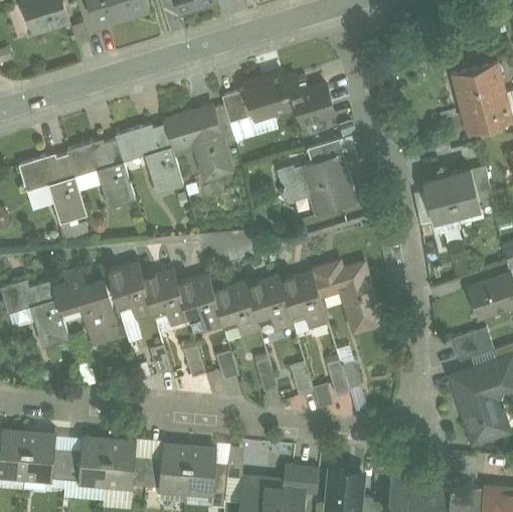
[(21,0),(32,33),(69,22),(61,0),(21,0)]
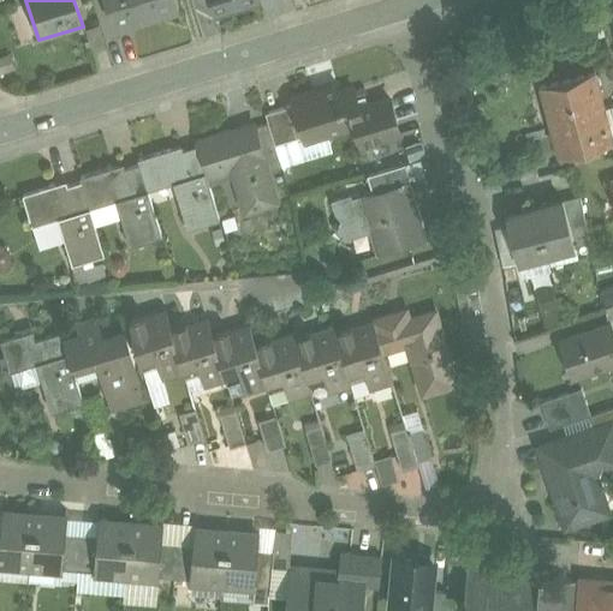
[(140,0),(105,0),(114,29),(146,19),(140,0)]
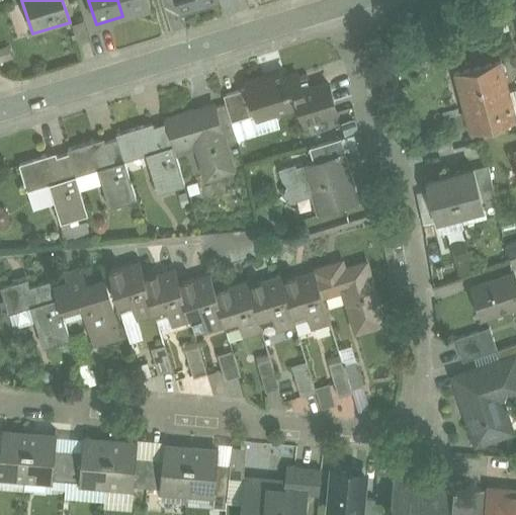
[(147,0),(117,0),(122,16),(150,8),(147,0)]
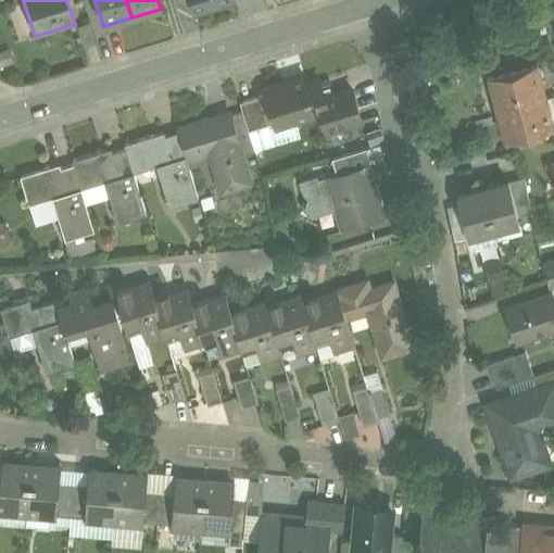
[(188,0),(192,12),(234,0),(188,0)]
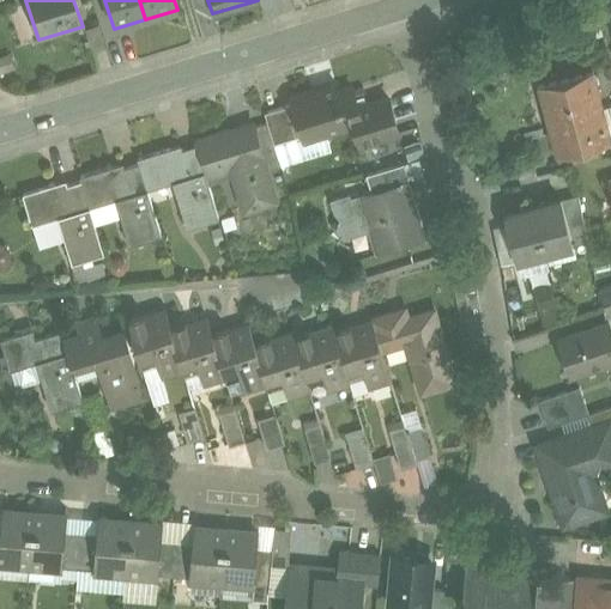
[(592,74),(536,89),(555,158),(610,144),(592,74)]
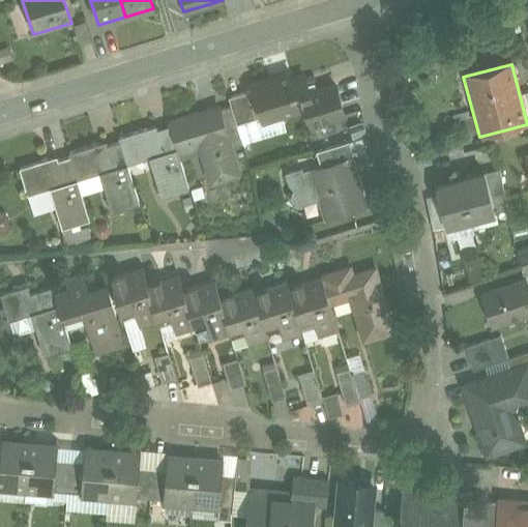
[(289,76),(252,87),(253,92),(261,119),(274,115),(276,119),(300,111),(289,76)]
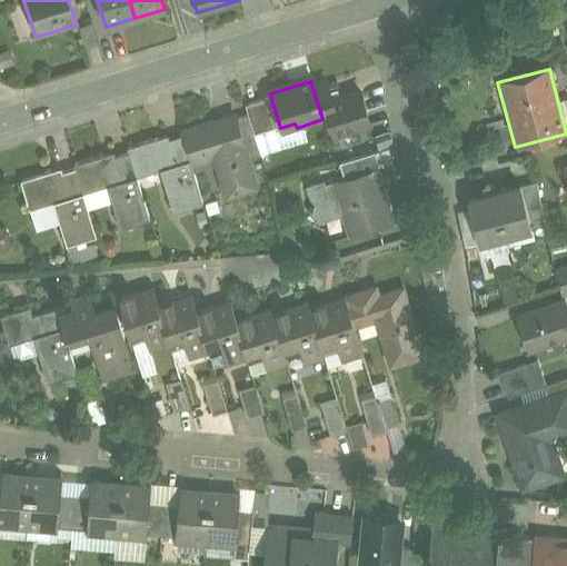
[(359,93),(339,100),(337,92),(329,95),(326,85),(314,88),(311,81),(310,81),(322,119),(328,118),(334,137),(369,126),(359,93)]
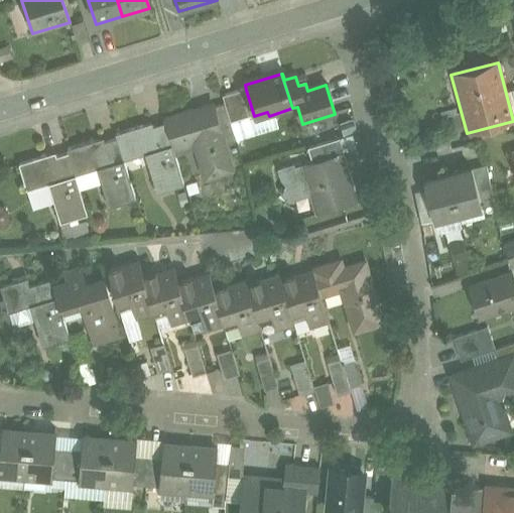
[(246,90),(222,97),(225,106),(230,123),(254,116),(246,90)]
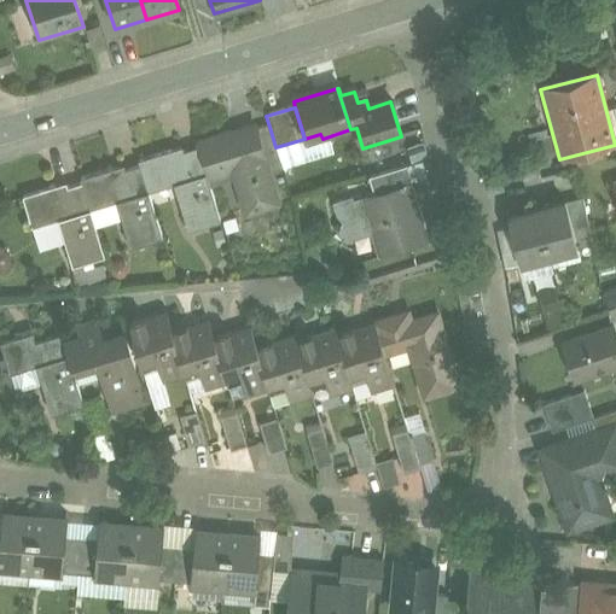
[(269,127),(255,132),(262,155),(277,151),(275,147),(269,127)]
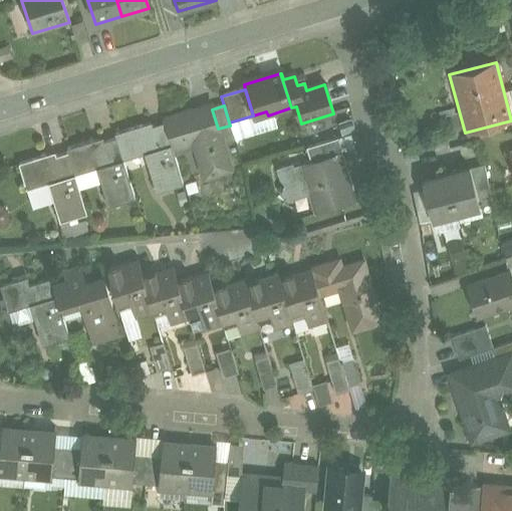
[(212,109),(191,116),(189,112),(163,120),(164,124),(171,147),(198,139),(199,145),(195,147),(204,178),(231,170),(218,129),(212,109)]
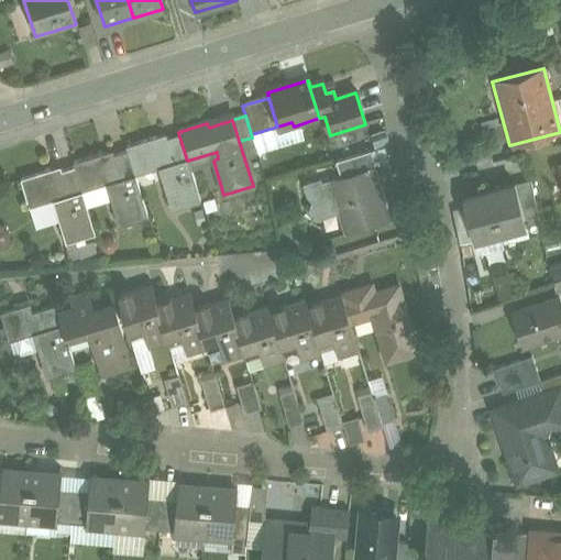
[(179,136),(156,143),(155,140),(125,149),(127,152),(134,176),(163,167),(165,175),(161,176),(171,211),(200,202),(187,161),(179,136)]
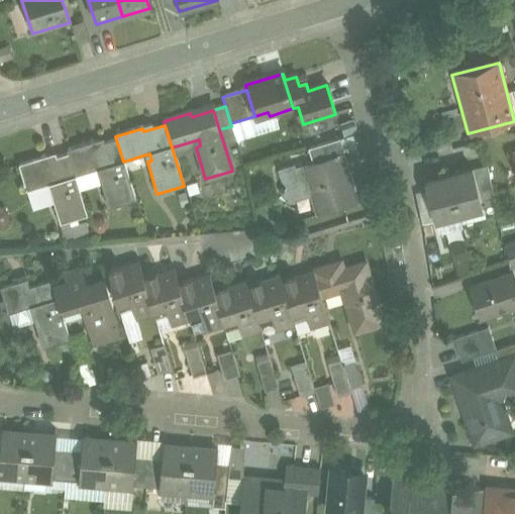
[(94,142),(67,150),(68,155),(75,177),(101,169),(103,175),(99,177),(108,208),(135,201),(123,162),(116,139),(95,146),(94,142)]
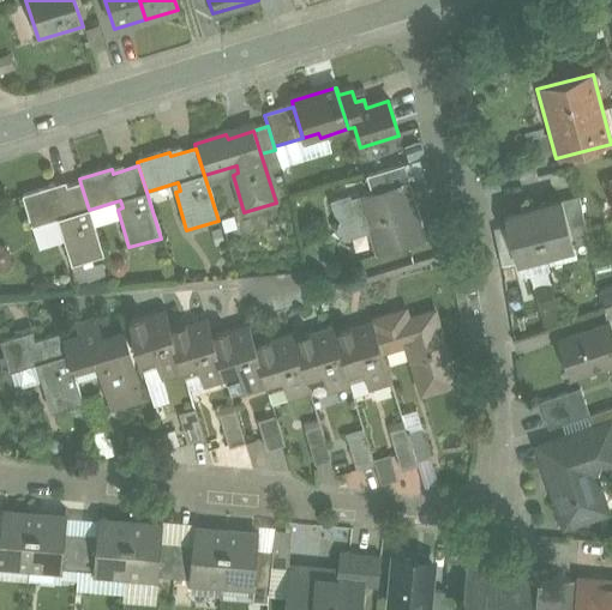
[(403,165),(366,177),(372,194),(359,198),(349,200),(348,198),(331,203),(335,215),(341,222),(342,221),(346,219),(352,217),(355,230),(373,224),(381,247),(373,249),(376,257),(426,241),(403,165)]
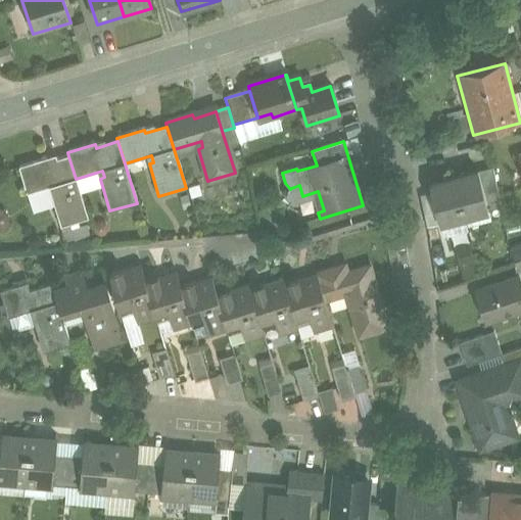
[(312,151),(301,154),(305,169),(317,166),(312,151)]
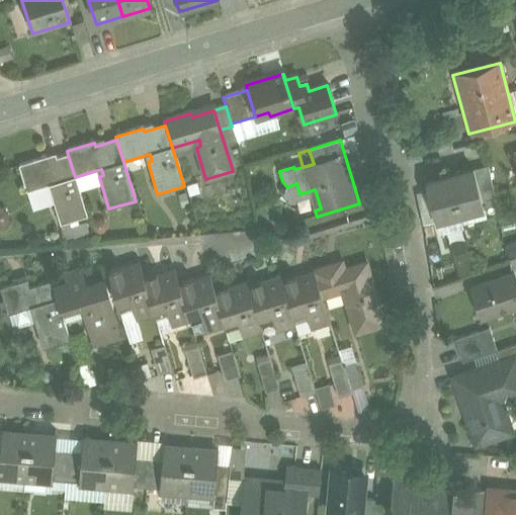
[(68,155),(47,162),(46,158),(18,166),(26,191),(53,183),(55,189),(51,191),(60,224),(87,216),(75,177),(68,155)]
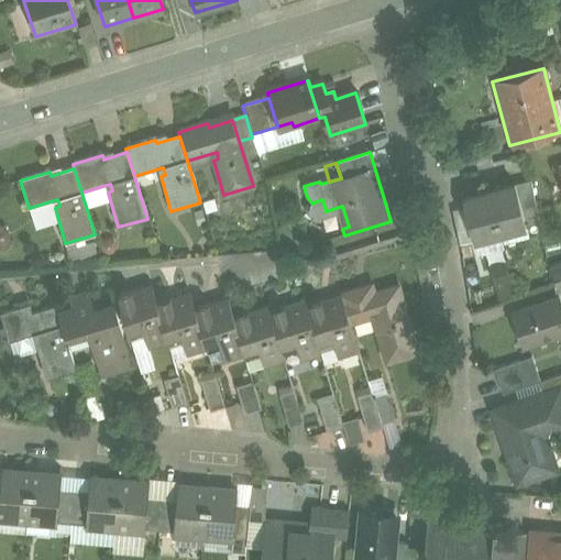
[(538,224),(529,182),(514,186),(525,229),(538,224)]
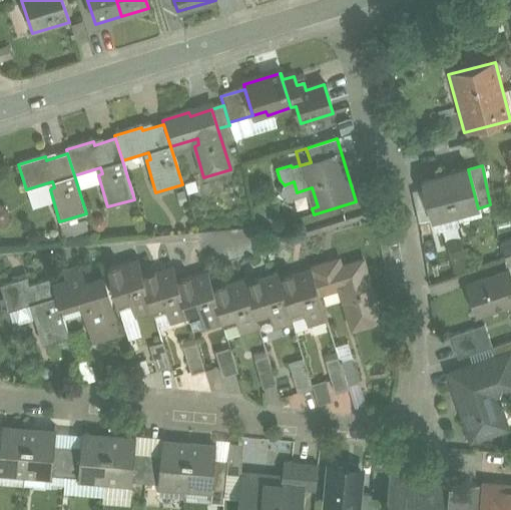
[(468,169),(445,175),(455,214),(478,208),(468,169)]
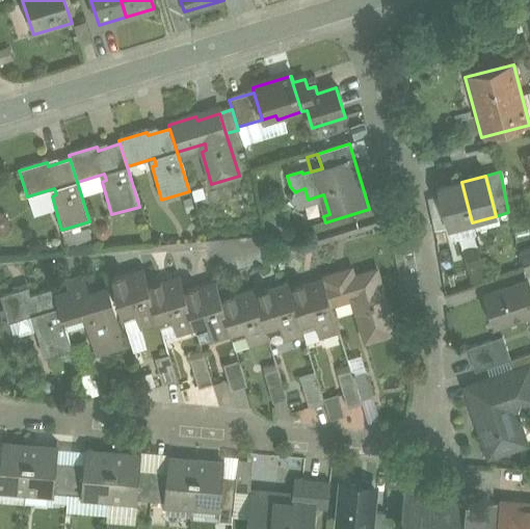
[(461,182),(436,188),(447,229),(472,222),(461,182)]
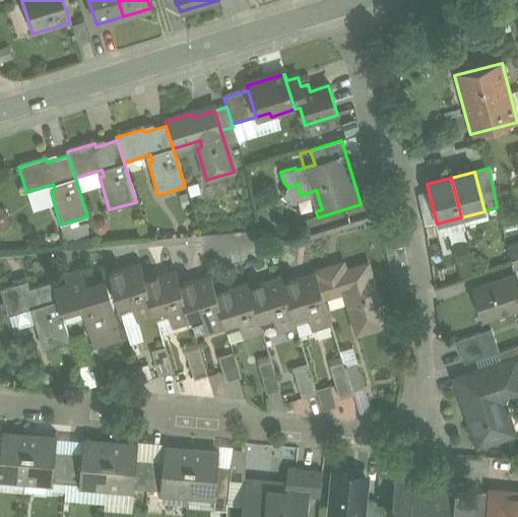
[(138,266),(124,270),(121,269),(107,273),(123,326),(154,316),(154,314),(153,314),(142,279),(143,279),(139,263),(137,264),(138,266)]
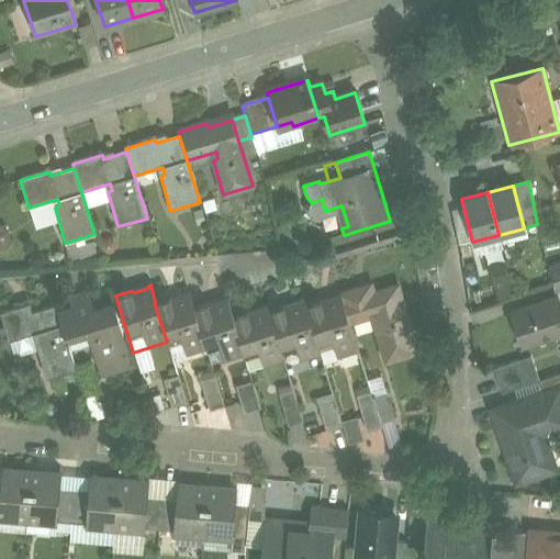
[(395,288),(371,294),(369,287),(340,295),(340,297),(348,322),(372,315),(387,359),(415,351),(395,288)]
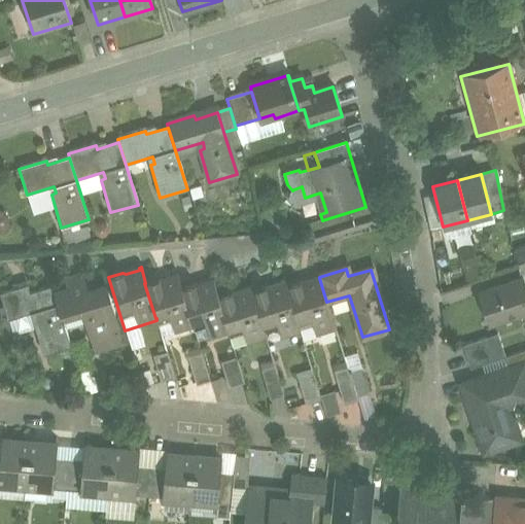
[(176,276),(162,281),(159,279),(145,283),(144,283),(155,318),(156,318),(169,315),(174,333),(194,327),(193,324),(191,323),(181,288),(177,274),(176,274),(176,276)]
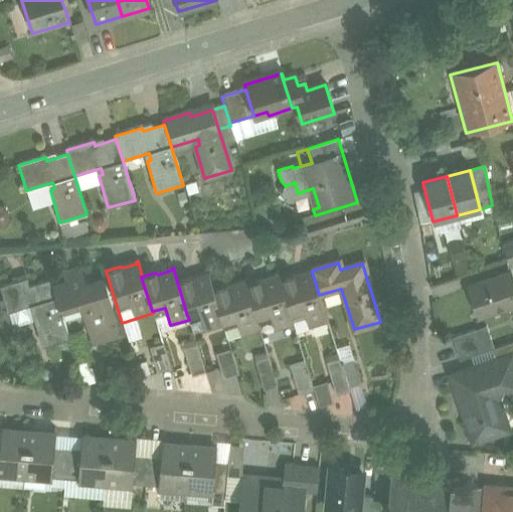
[(312,272),(296,277),(294,276),(280,280),(293,325),(296,332),(328,323),(319,295),(312,272)]
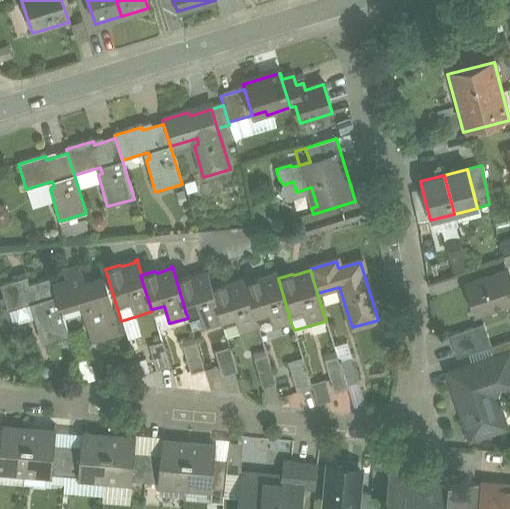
[(206,273),(192,278),(189,276),(176,280),(186,314),(187,315),(198,311),(204,329),(221,323),(221,322),(211,289),(211,288),(206,271),(205,271),(206,273)]
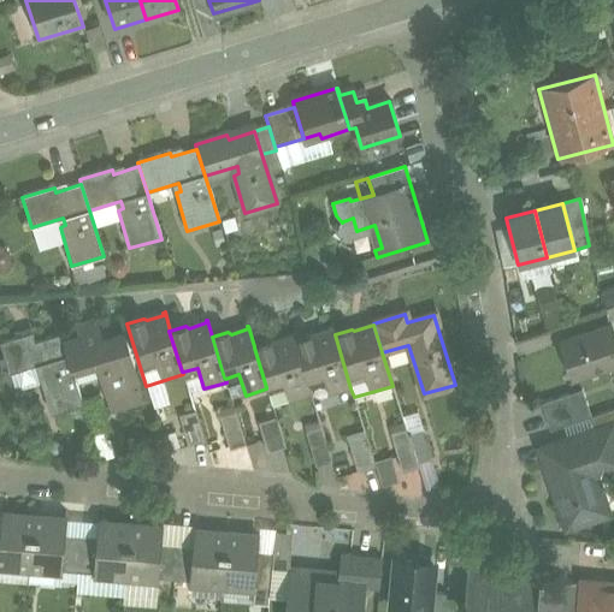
[(331,331),(313,337),(311,336),(294,340),(306,380),(322,375),(329,396),(350,388),(335,334),(332,328),(331,328),(331,331)]
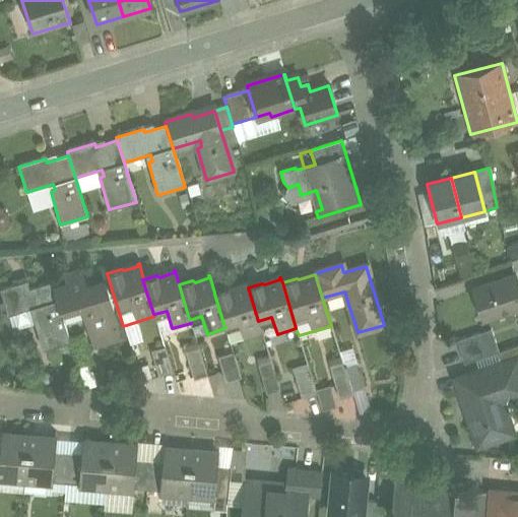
[(517,285),(515,277),(475,291),(486,320),(517,309),(517,285)]
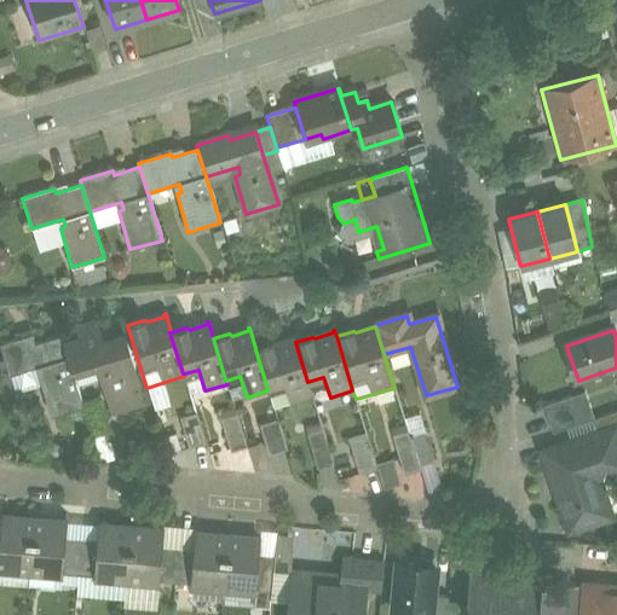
[(94,335),(64,344),(73,373),(110,363),(111,369),(101,372),(113,410),(144,401),(125,337),(97,346),(94,335)]
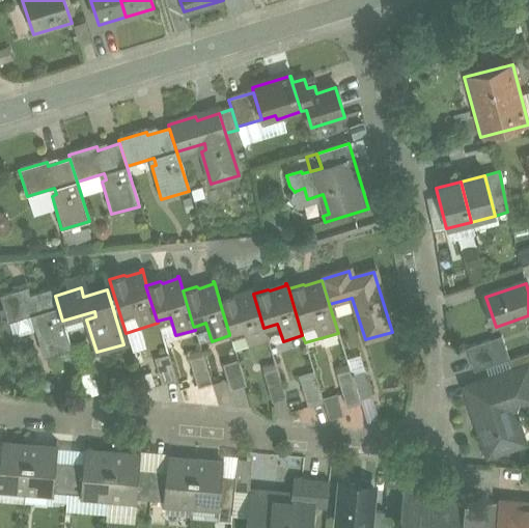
[(53,289),(30,297),(27,288),(0,297),(4,309),(8,323),(31,315),(44,358),(71,350),(71,349),(62,321),(55,296),(53,289)]
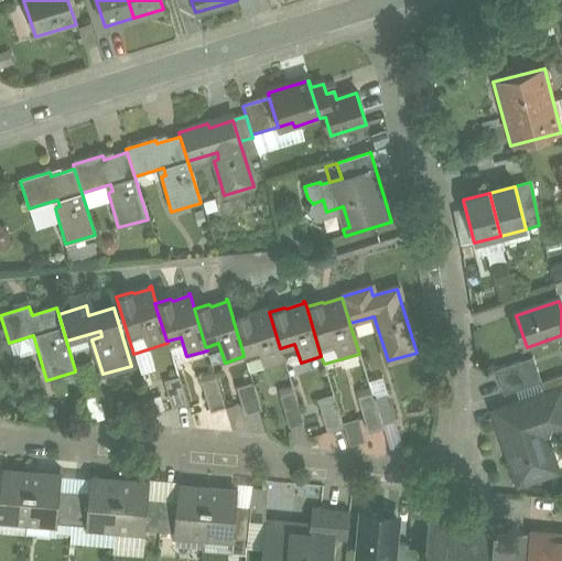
[(267,310),(250,315),(248,313),(233,317),(233,319),(244,355),(258,351),(263,368),(284,362),(280,348),(269,312),(268,308),(266,308),(267,310)]
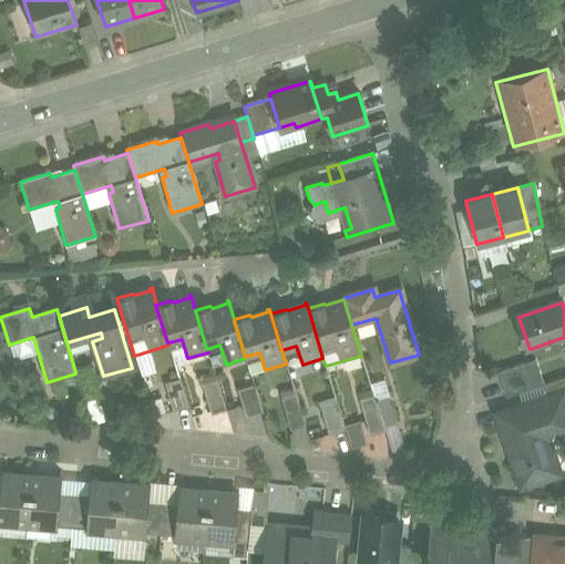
[(4,330),(0,331),(0,360),(12,356),(9,345),(4,330)]
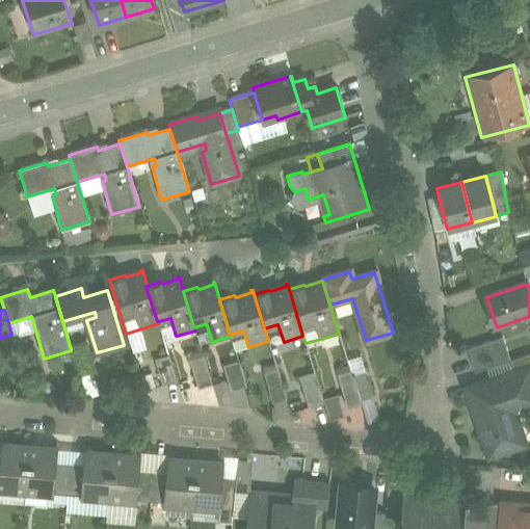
[(491,342),(467,350),(474,373),(507,363),(509,362),(509,360),(498,364),(491,342)]
